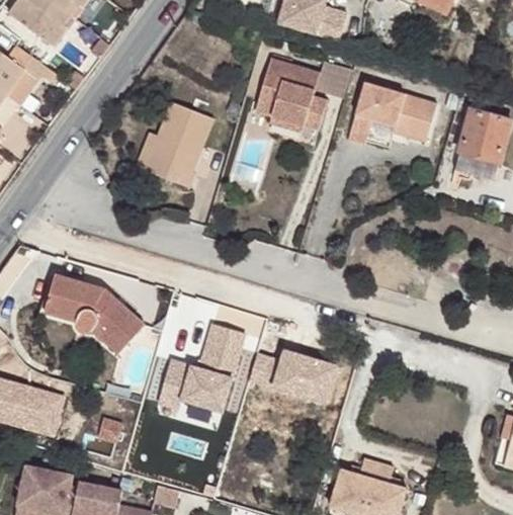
[(80,6),(84,0),(12,0),(5,9),(51,44),(64,27),(61,23),(77,4),(80,6)]
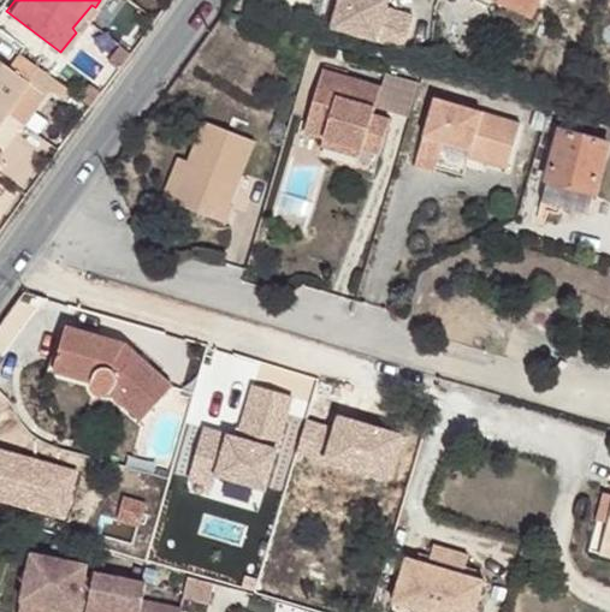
[(330,0),(325,21),(396,41),(406,9),(378,0),(330,0)]
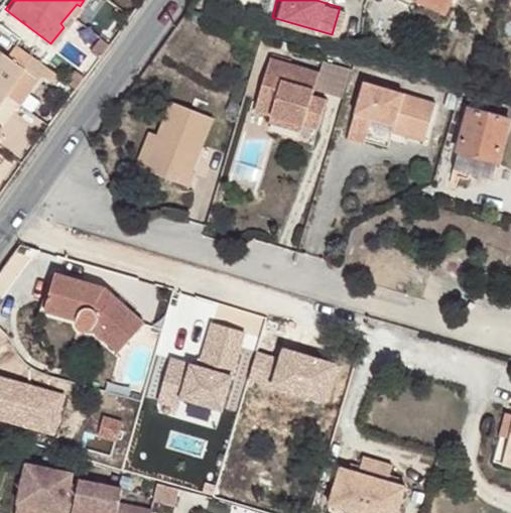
[(413,0),(441,12),(446,0),(413,0)]
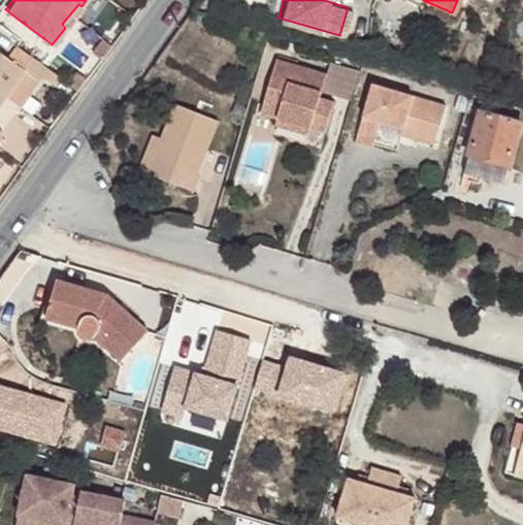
[(0,100),(5,94),(24,70),(36,78),(45,66),(14,44),(3,54),(0,52),(0,100)]
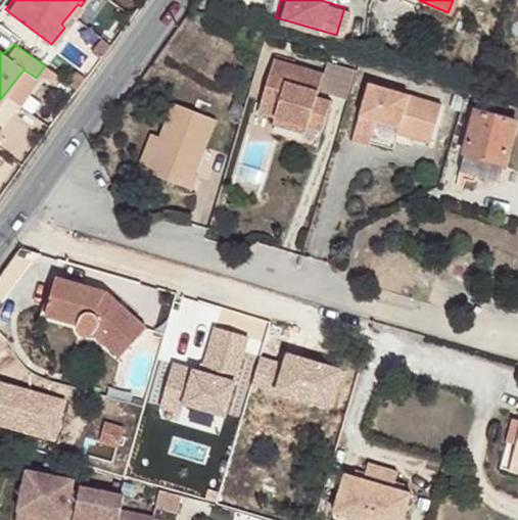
[(257,112),(276,117),(322,131),(329,107),(314,102),(319,88),(323,73),(274,58),(257,112)]
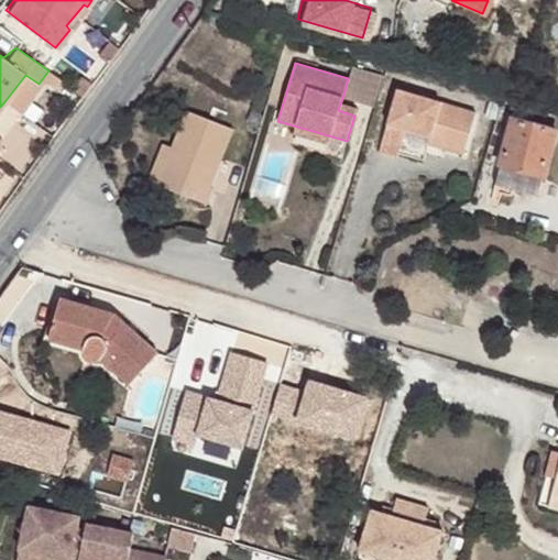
[(352,66),(348,78),(343,95),(359,100),(374,106),(383,75),(352,66)]
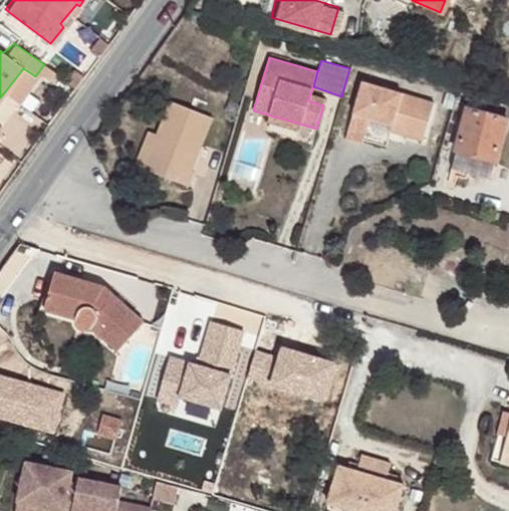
[(23,68),(5,91),(16,100),(35,76),(23,68)]
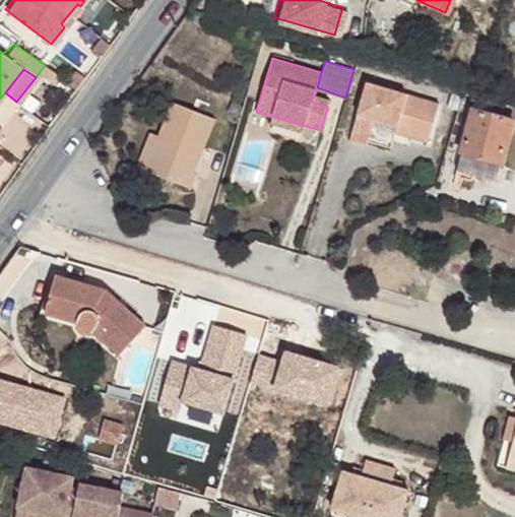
[(351,131),(368,137),(371,127),(373,120),(407,130),(405,137),(426,142),(437,104),(366,83),(351,131)]
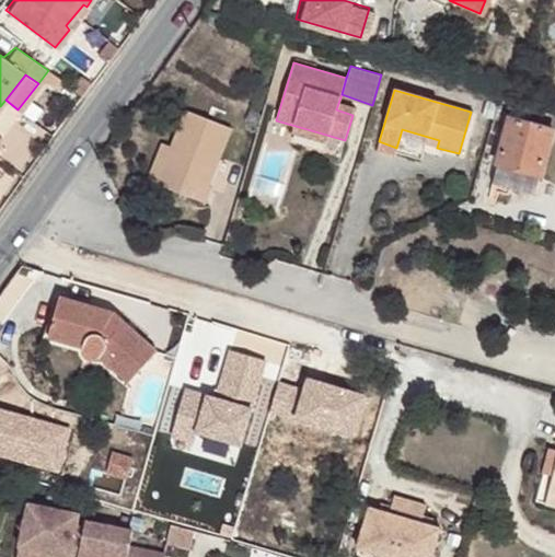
[(357,100),(342,94),(336,109),(353,115),(357,100)]
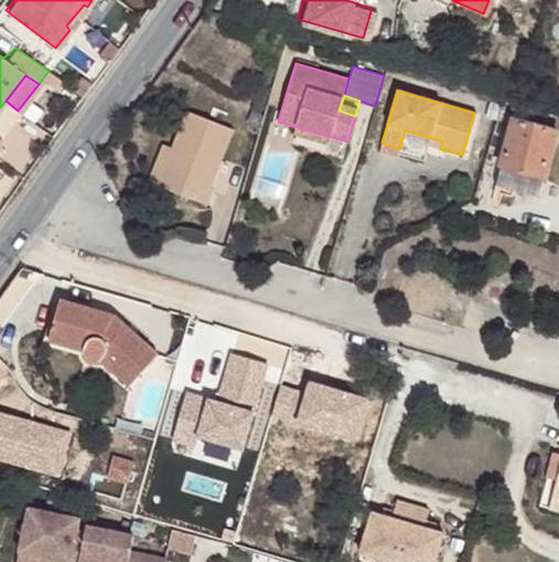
[(171,145),(157,181),(207,201),(214,186),(211,184),(234,126),(185,106),(171,145)]
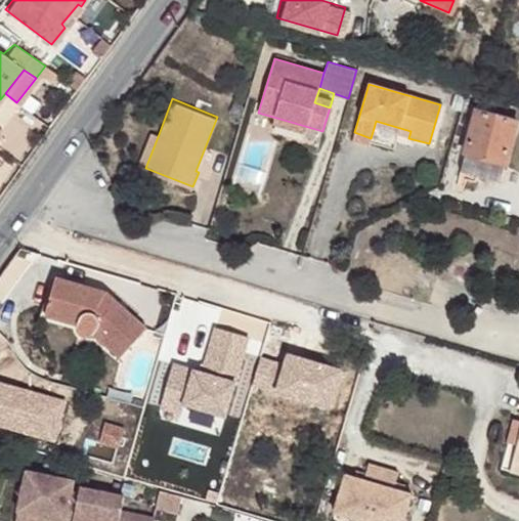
[(456,172),(498,183),(514,123),(472,112),(456,172)]
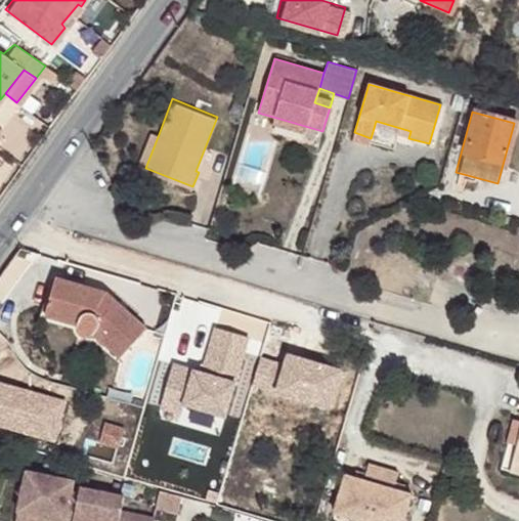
[(322,131),(276,118),(272,126),(320,139),(322,131)]
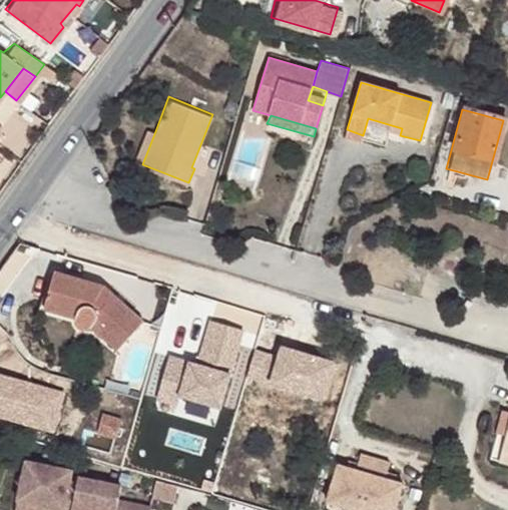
[(368,118),(366,125),(400,135),(402,128),(368,118)]
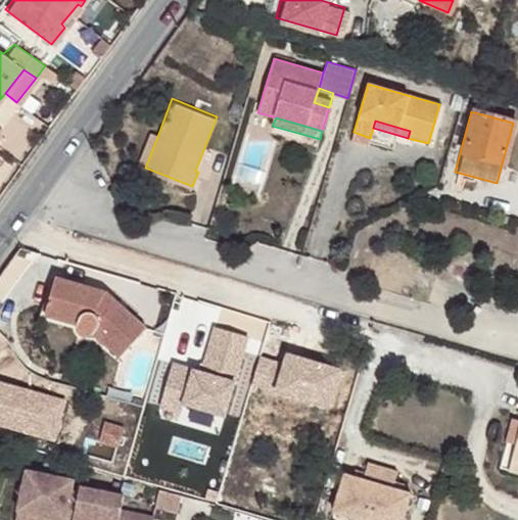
[(137,166),(145,168),(158,134),(150,130),(137,166)]
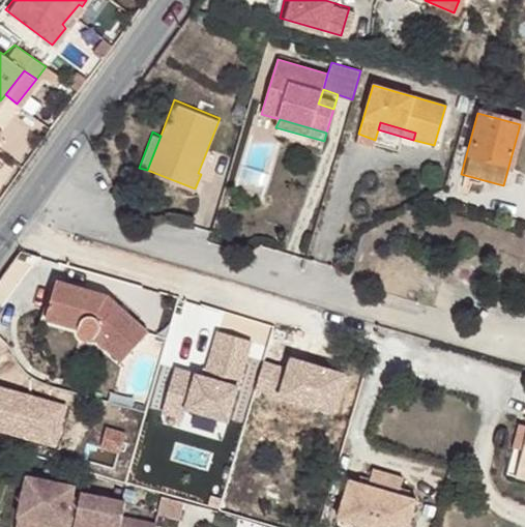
[(94,335),(119,358),(145,330),(104,292),(54,279),(44,315),(74,324),(76,331),(80,337),(87,339),(94,335)]
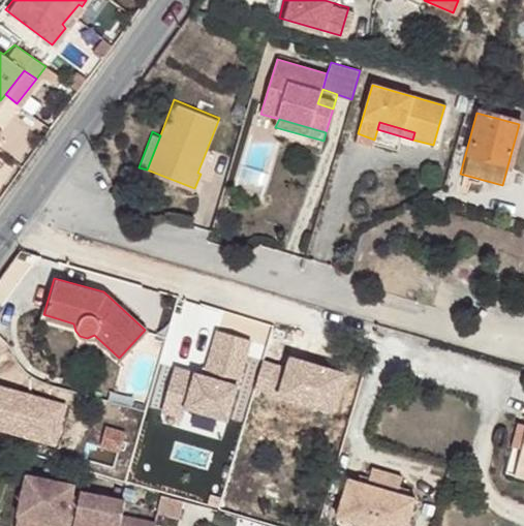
[(222,330),(218,344),(250,353),(255,339),(222,330)]
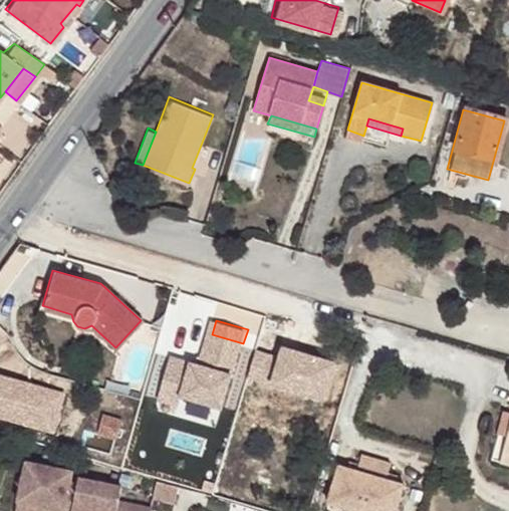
[(243,343),(212,334),(203,363),(174,356),(163,397),(183,404),(185,395),(225,406),(243,343)]
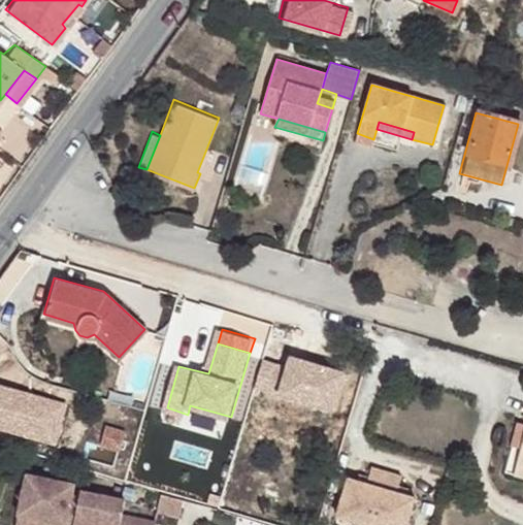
[(297,353),(286,350),(282,361),(293,364),(297,353)]
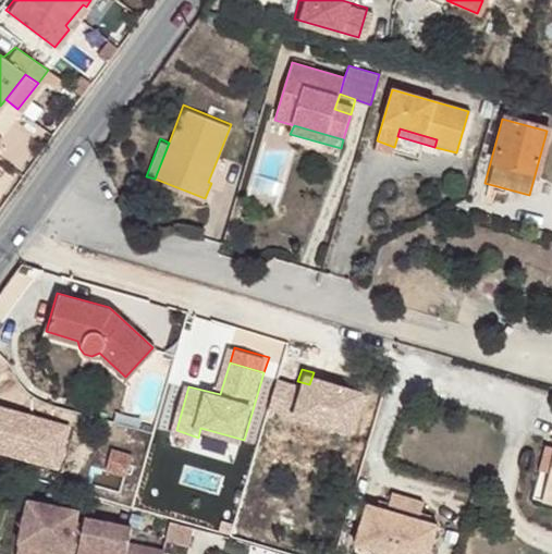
[(285,378),(277,406),(326,420),(331,401),(351,406),(359,377),(339,370),(336,379),(314,372),(309,384),(297,381),(285,378)]
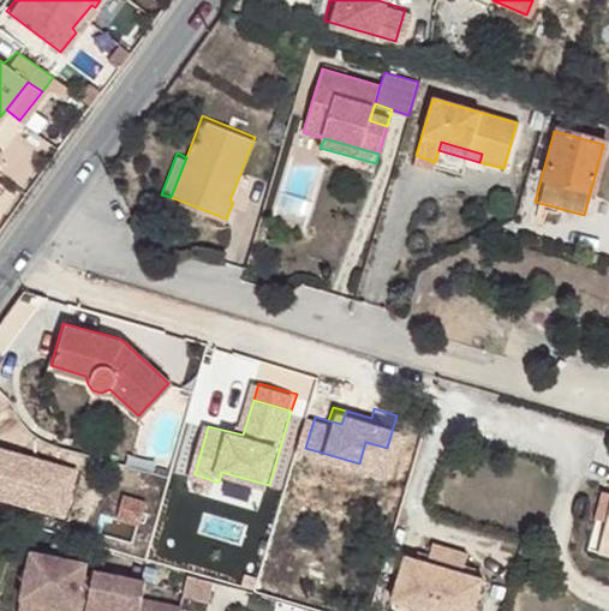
[(387,448),(365,442),(359,463),(356,478),(376,485),(387,448)]
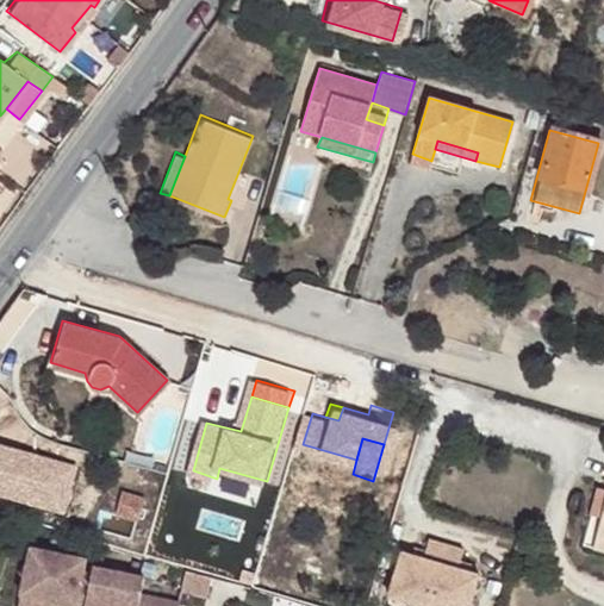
[(80,467),(0,444),(0,493),(67,513),(80,467)]
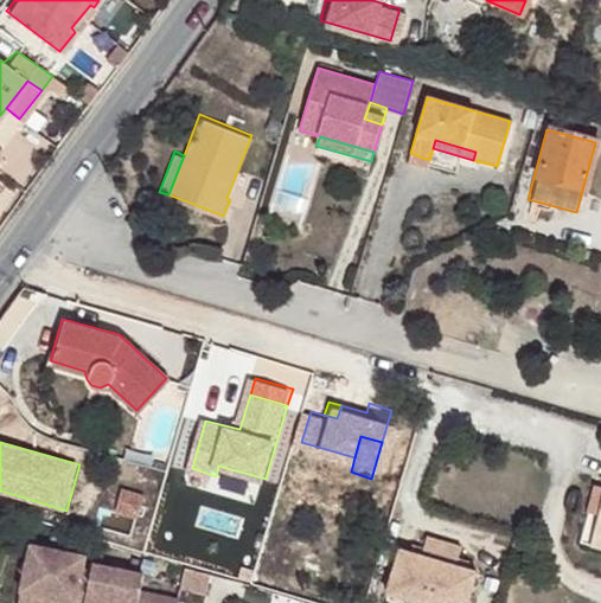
[(600,481),(593,480),(586,507),(595,511),(600,489),(600,481)]
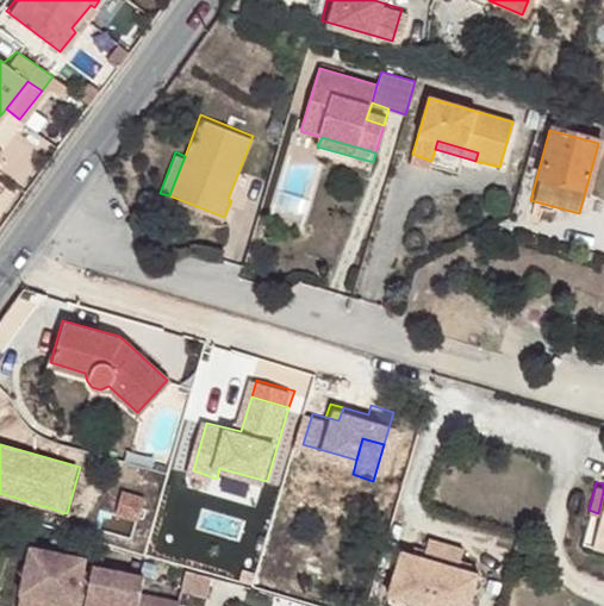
[(100,530),(129,539),(143,492),(116,483),(100,530)]
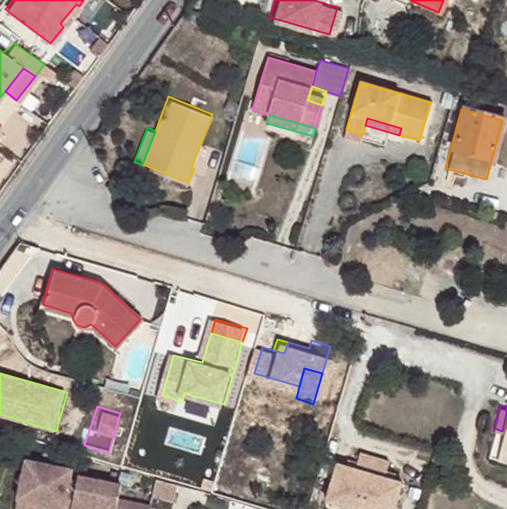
[(506,458),(506,447),(499,445),(496,455),(506,458)]
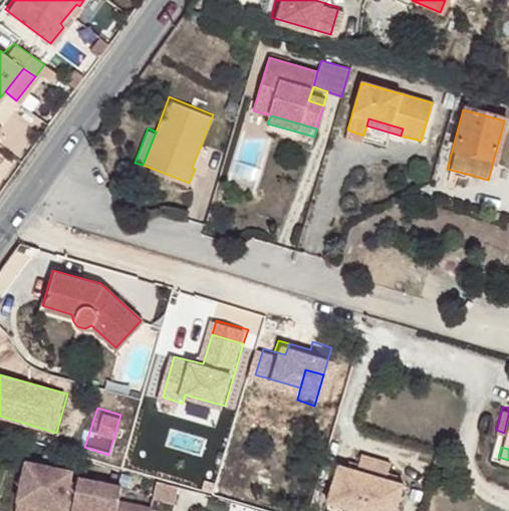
[(341,464),(330,501),(364,510),(398,510),(406,483),(399,481),(389,478),(391,472),(394,462),(364,454),(361,464),(359,469),(349,467),(341,464)]
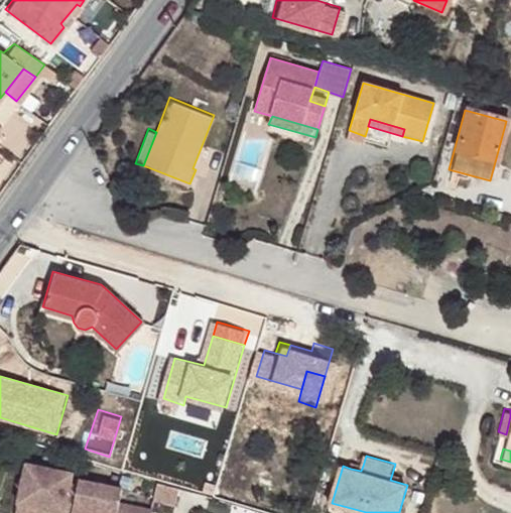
[(60,512),(68,483),(70,472),(23,463),(12,512),(60,512)]
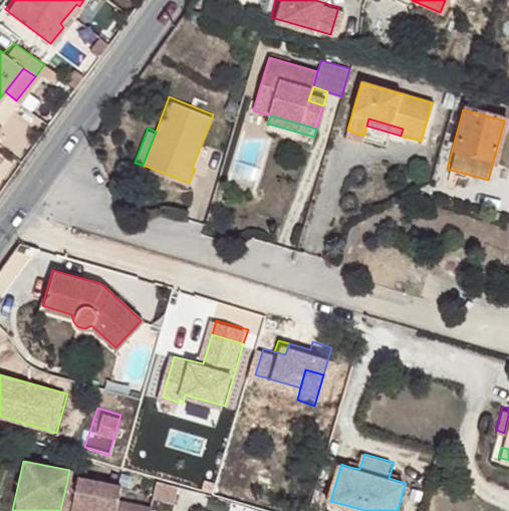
[(351,461),(349,467),(359,469),(361,464),(351,461)]
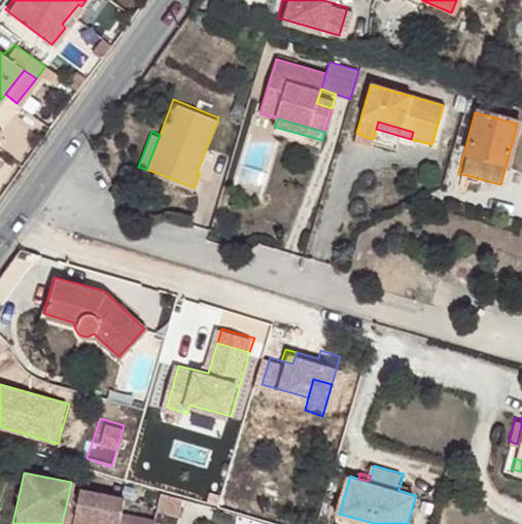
[(401,484),(398,490),(409,493),(410,487),(401,484)]
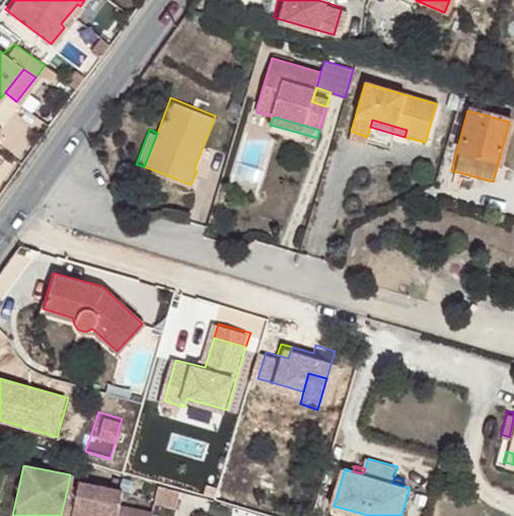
[(114,515),(116,504),(120,489),(76,481),(75,487),(68,515),(114,515)]
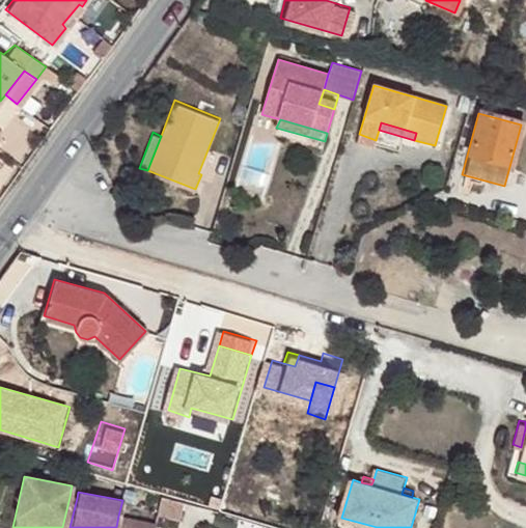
[(176,517),(182,500),(159,493),(156,511),(176,517)]
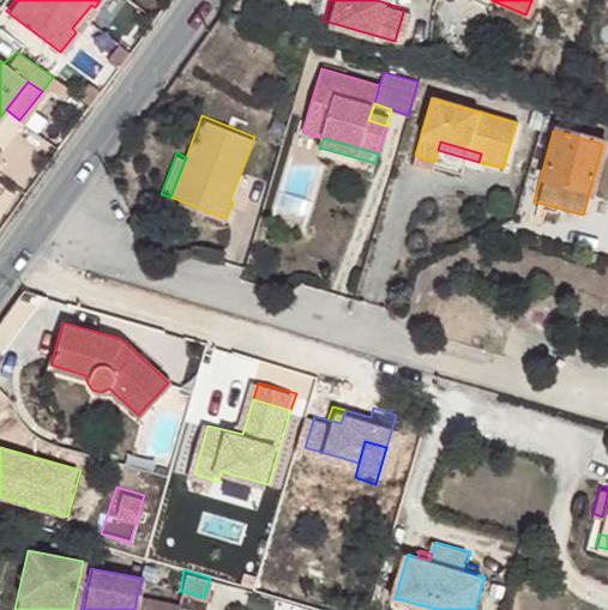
[(80,609),(89,575),(80,574),(72,609),(80,609)]
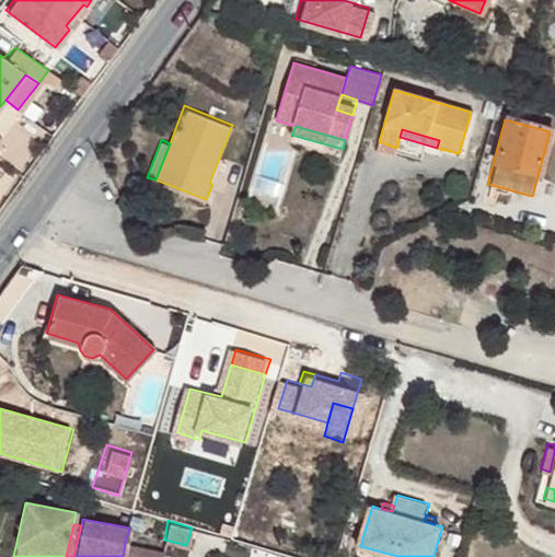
[(160,556),(161,550),(125,544),(123,556),(160,556)]
